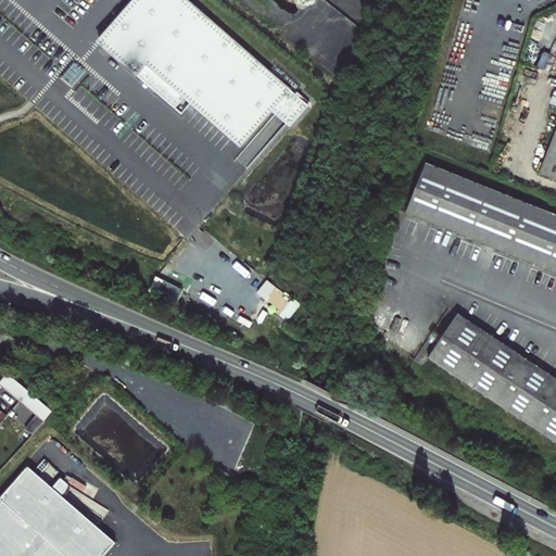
[(293,123),(308,105),(186,0),(135,0),(99,41),(181,114),(191,103),(241,147),(276,106),(293,123)]
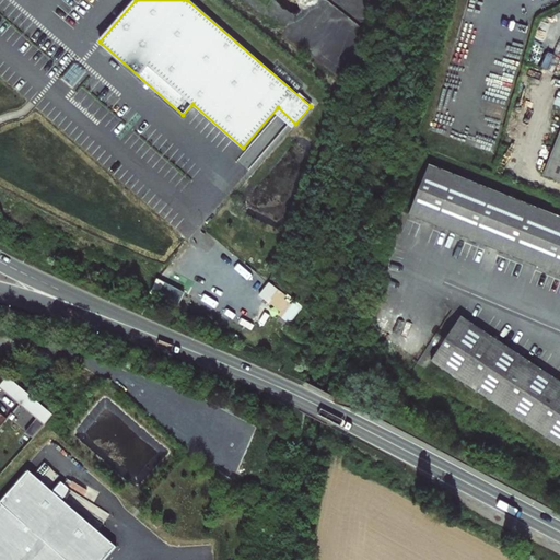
[(306,0),(273,0),(294,16),(306,0)]
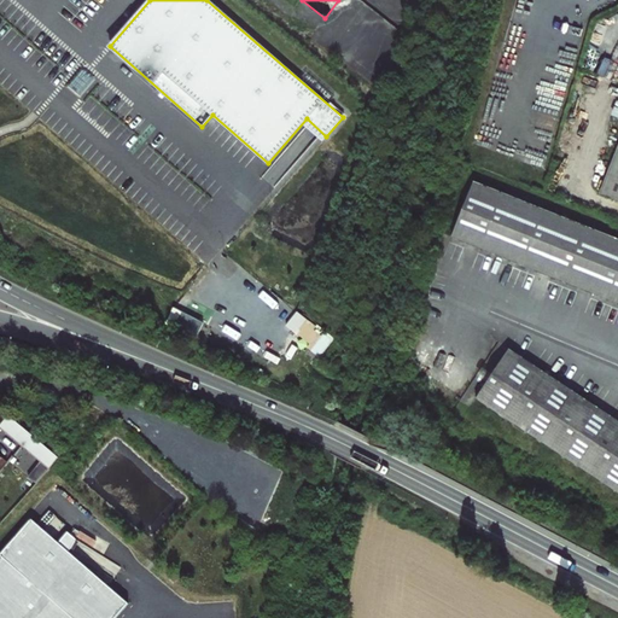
[(617,147),(600,193),(617,200),(617,147)]
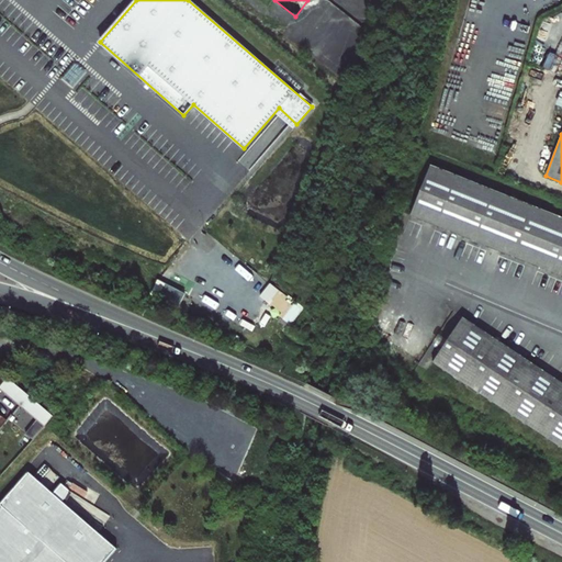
[(411,216),(561,276),(561,216),(431,165),(411,216)]
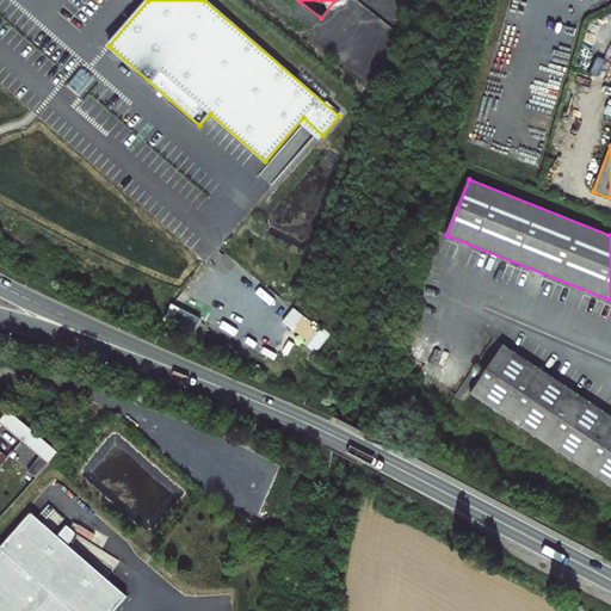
[(179,310),(172,326),(195,335),(201,319),(179,310)]
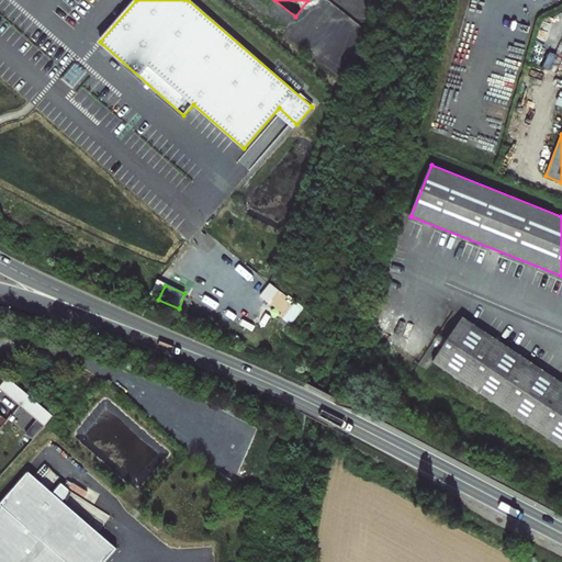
[(431,363),(561,449),(561,383),(462,317),(431,363)]
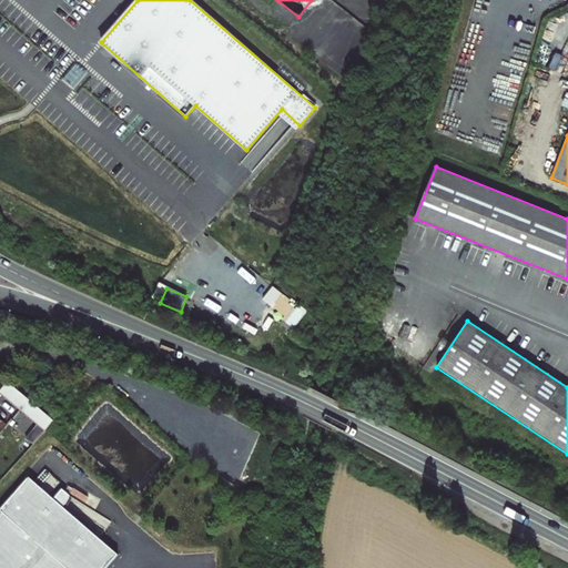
[(48,421),(50,417),(8,382),(0,391),(0,393),(21,411),(23,407),(44,425),(48,421)]
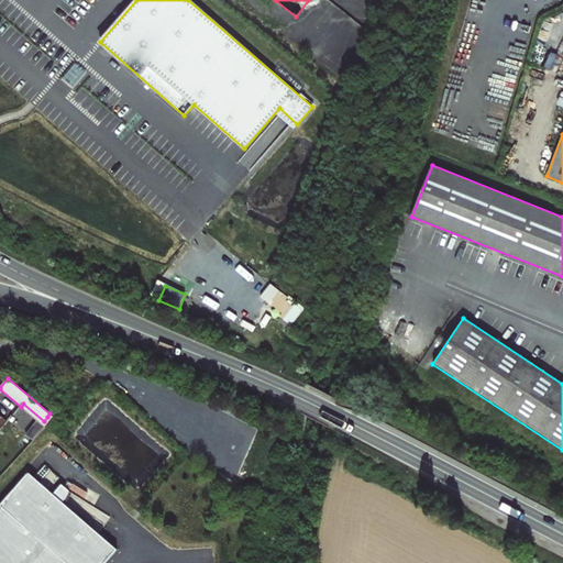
[(42,431),(32,422),(25,430),(35,438),(42,431)]
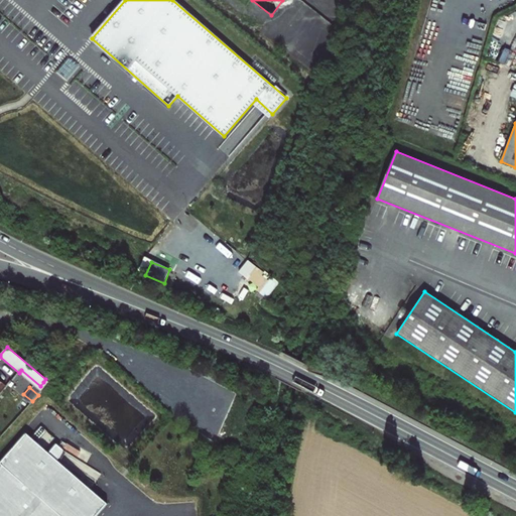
[(47,453),(24,433),(0,462),(0,515),(94,515),(107,502),(58,462),(61,448),(54,443),(47,453)]
